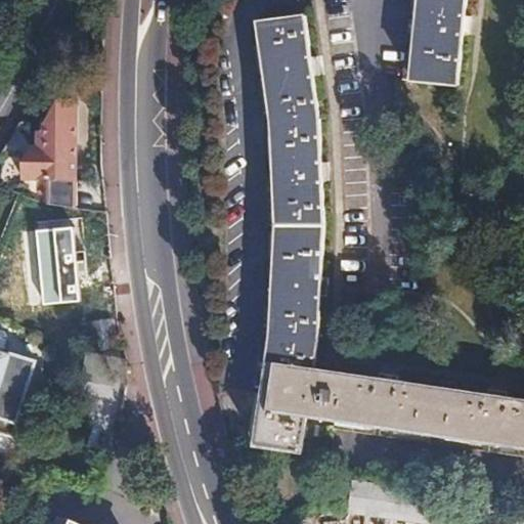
[(407,0),(400,80),(456,85),(463,34),(468,34),(469,26),(470,15),(464,15),(465,0),(407,0)]
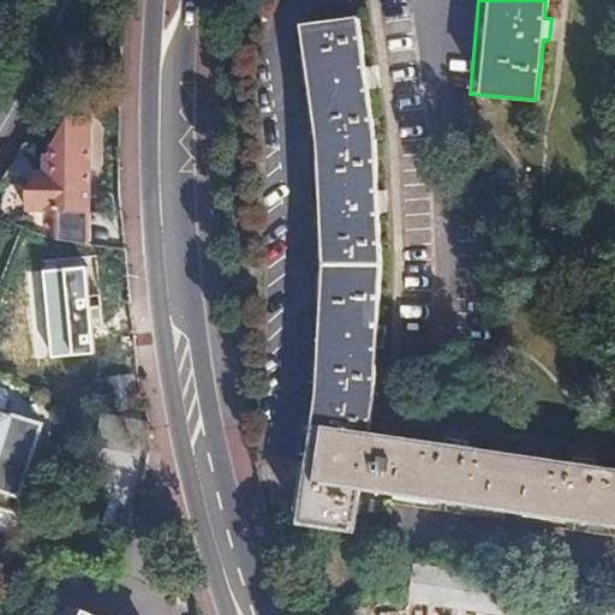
[(296,53),(309,144),(314,263),(308,393),(286,520),(352,530),(359,488),(368,434),(372,400),(376,348),(382,348),(382,339),(383,327),(377,326),(380,263),(378,214),(384,213),(384,201),(384,191),(377,191),(375,141),(368,90),(374,89),(372,77),(370,67),(364,69),(357,17),(303,25),(306,51),(296,53)]
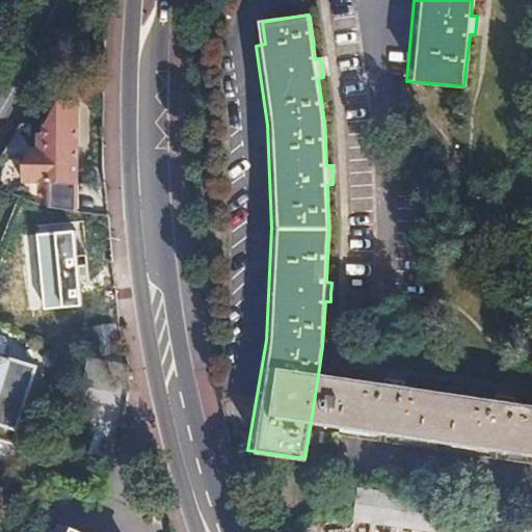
[(73,215),(73,214),(73,107),(52,107),(40,131),(40,141),(40,154),(32,154),(26,154),(19,167),(19,185),(46,185),(46,209),(73,215)]
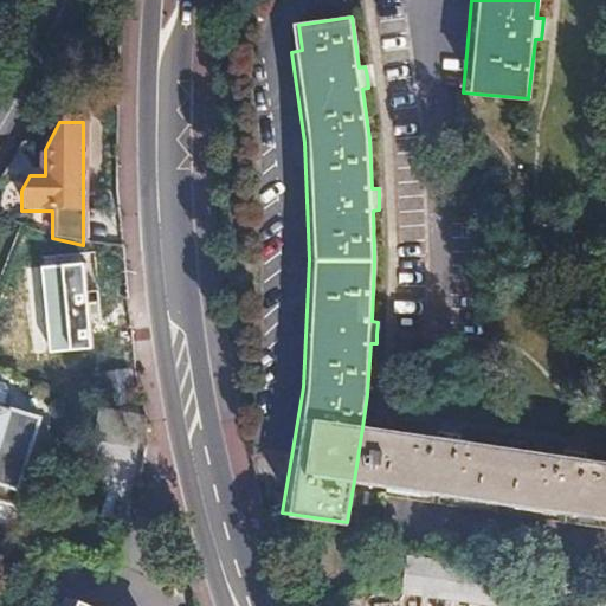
[(31,434),(37,417),(0,405),(0,442),(5,427),(31,434)]
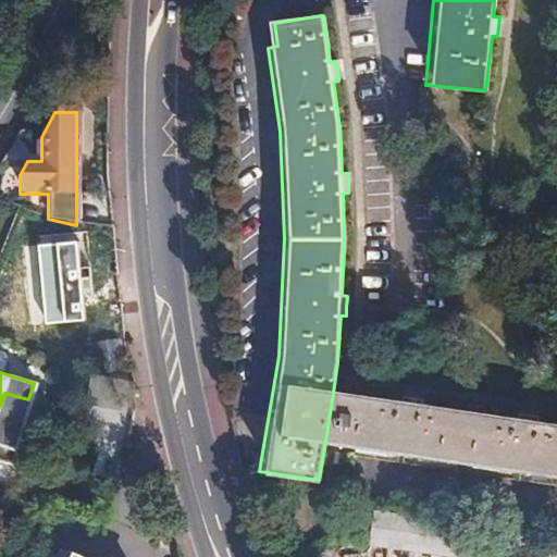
[(333,393),(325,442),(341,444),(339,454),(556,485),(556,424),(537,422),(537,416),(520,413),(518,419),(422,405),(422,398),(404,396),(403,403),(333,393)]
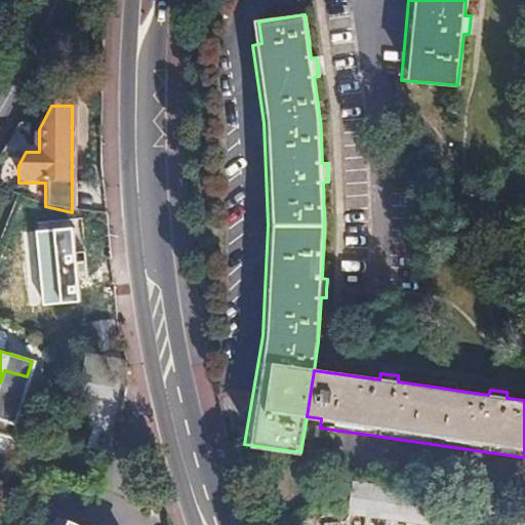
[(87,524),(47,507),(38,524),(87,524)]
